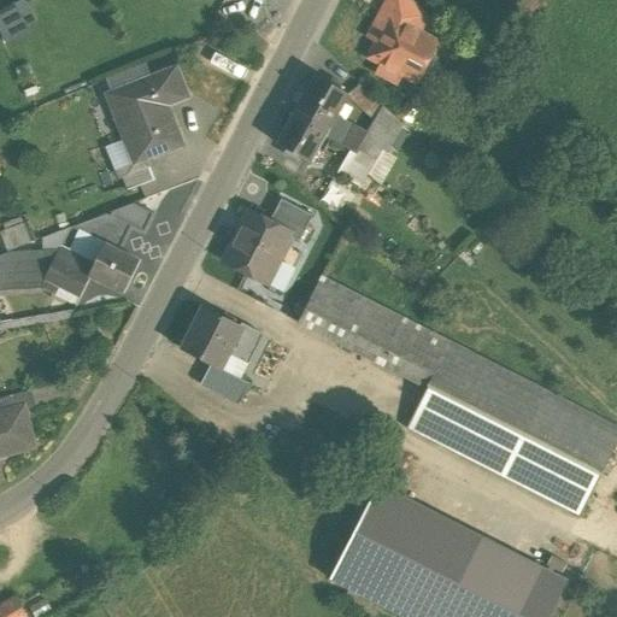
[(23,18),(34,12),(25,0),(16,0),(0,9),(0,30),(6,43),(30,30),(23,18)]
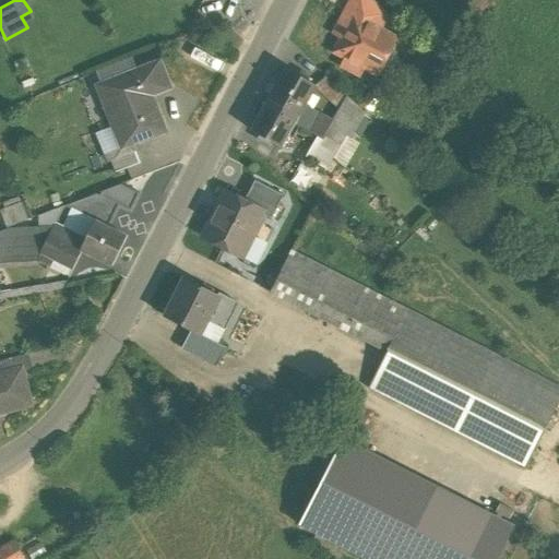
[(370,0),(354,0),(335,34),(343,38),(355,18),(367,24),(377,6),(370,0)]
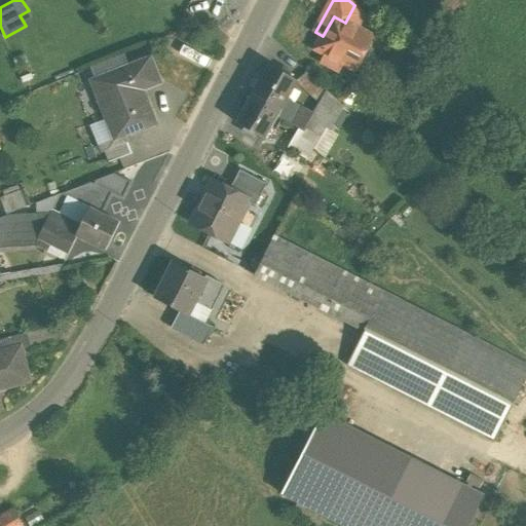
[(366,15),(354,5),(345,23),(358,30),(366,15)]
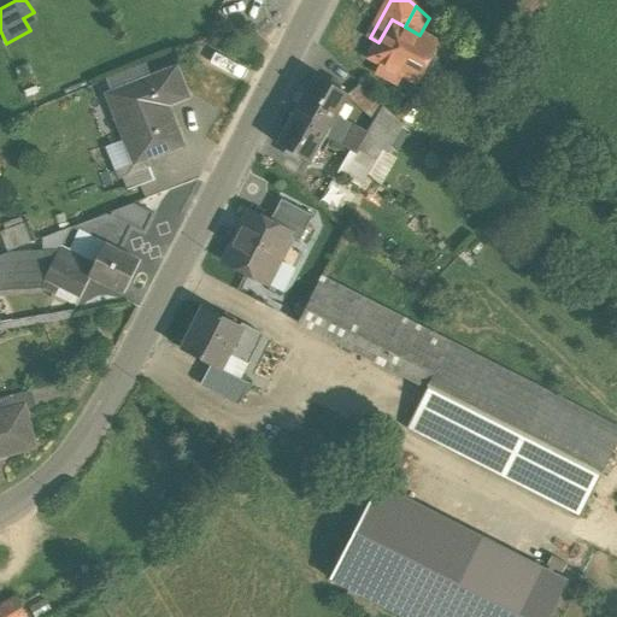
[(405,27),(392,19),(378,42),(370,59),(383,66),(381,70),(399,80),(401,76),(415,83),(436,43),(419,35),(405,27)]
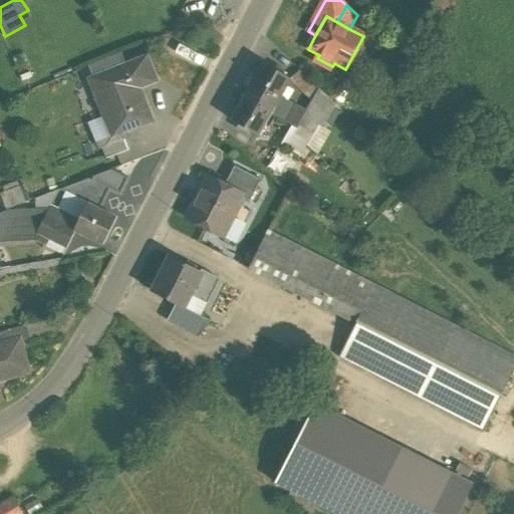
[(148,55),(88,79),(111,138),(154,120),(139,83),(157,76),(148,55)]
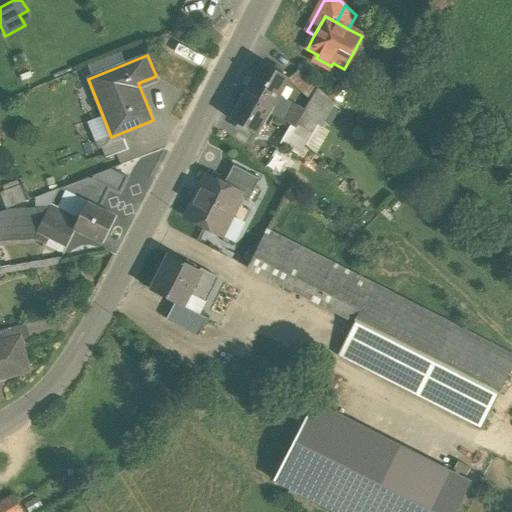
[(274,70),(264,63),(247,92),(274,108),(280,97),(290,80),(280,74),(274,70)]
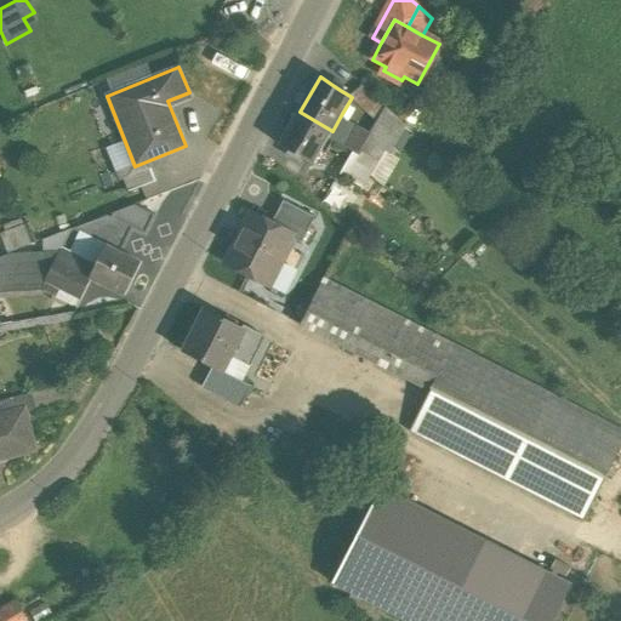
[(343,84),(336,79),(332,85),(340,90),(343,84)]
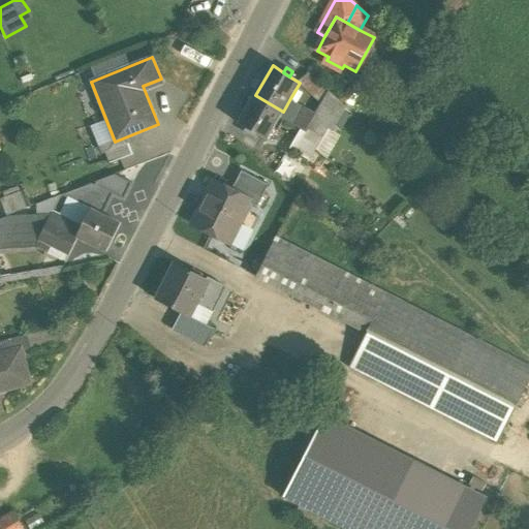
[(346,107),(331,93),(321,109),(339,119),(346,107)]
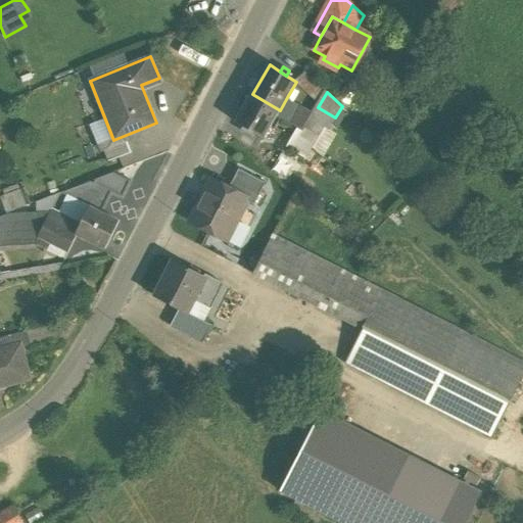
[(280,110),(252,94),(236,123),(264,138),(277,116),(280,110)]
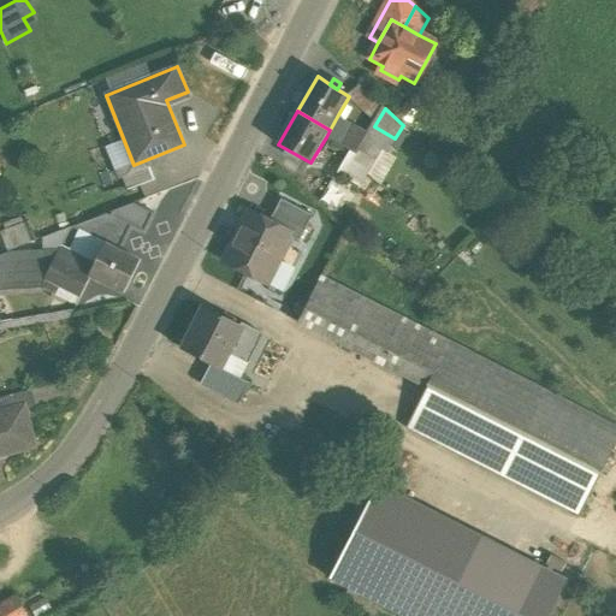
[(350,125),(337,117),(330,130),(326,137),(350,153),(356,155),(366,140),(349,128),(350,125)]
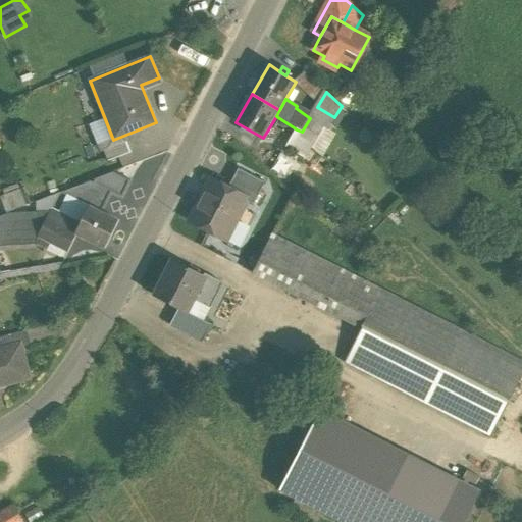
[(334,117),(317,107),(310,118),(302,132),(299,137),(312,145),(322,128),(324,129),(327,124),(329,125),(334,117)]
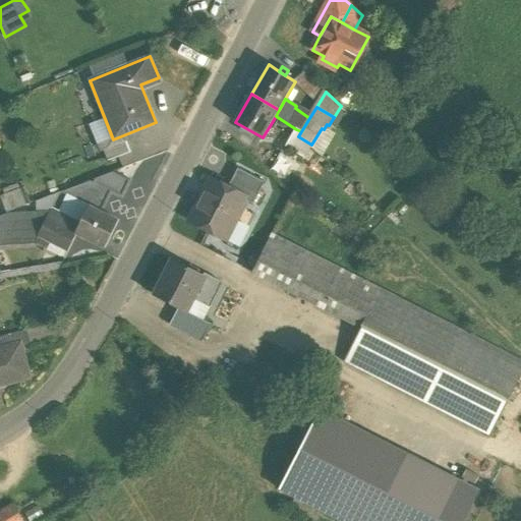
[(301,131),(296,129),(284,149),(302,159),(311,145),(298,136),(301,131)]
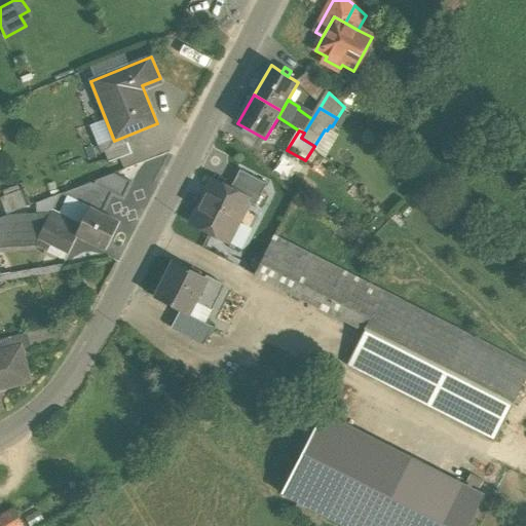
[(127,142),(105,151),(109,163),(133,155),(127,142)]
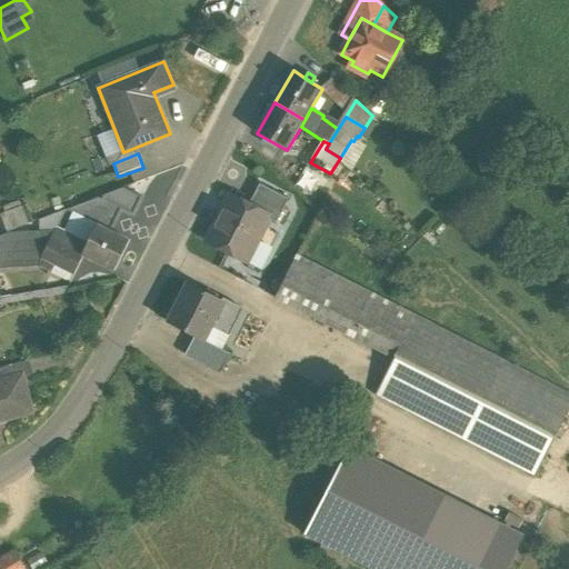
[(289,199),(259,185),(252,198),(282,212),(289,199)]
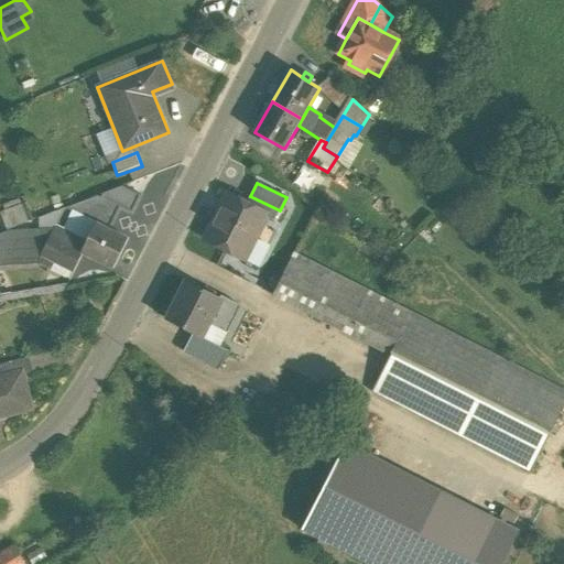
[(123,187),(67,209),(86,218),(89,213),(112,224),(120,208),(132,214),(142,196),(123,187)]
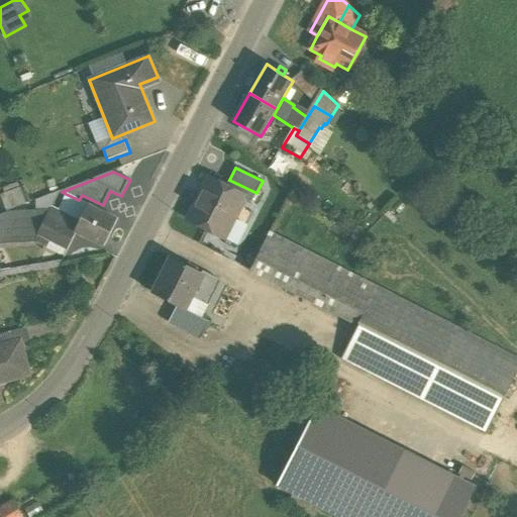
[(226,186),(210,178),(190,219),(208,228),(211,223),(225,230),(232,215),(236,217),(245,199),(252,202),(256,193),(229,180),(226,186)]
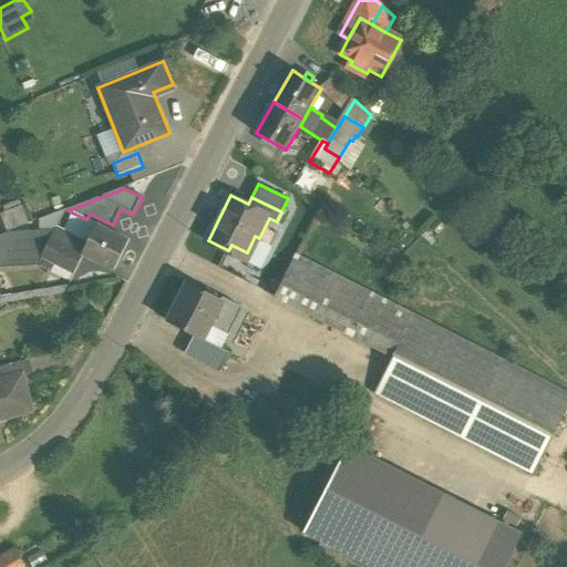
[(0,213),(0,217),(6,233),(31,223),(23,204),(0,213)]
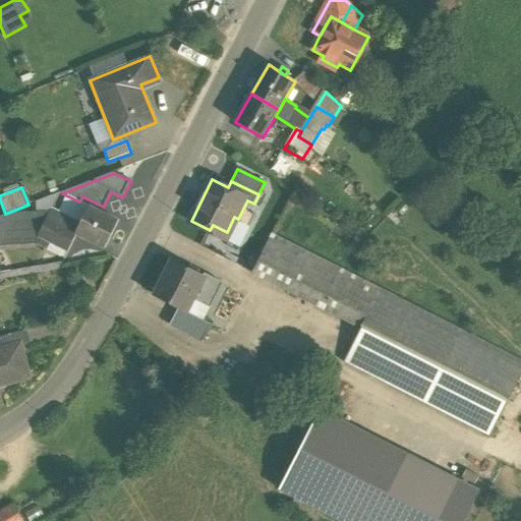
[(118,222),(89,207),(76,233),(75,235),(76,235),(105,249),(118,222)]
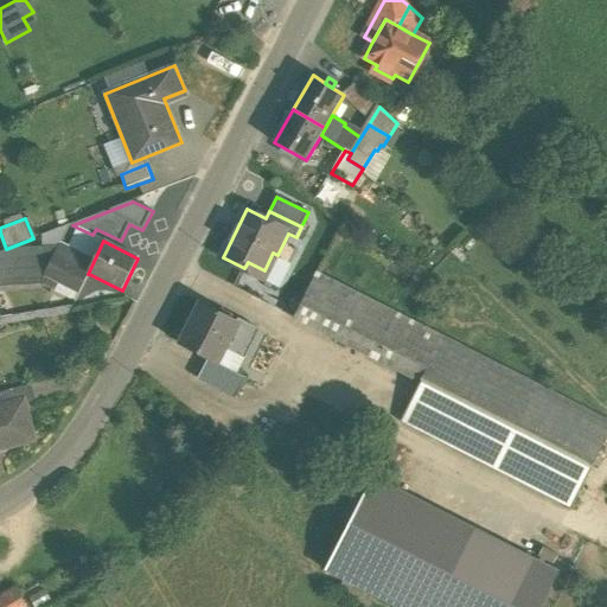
[(57,281),(44,275),(55,255),(59,247),(7,251),(0,253),(0,287),(42,285),(53,291),(57,281)]
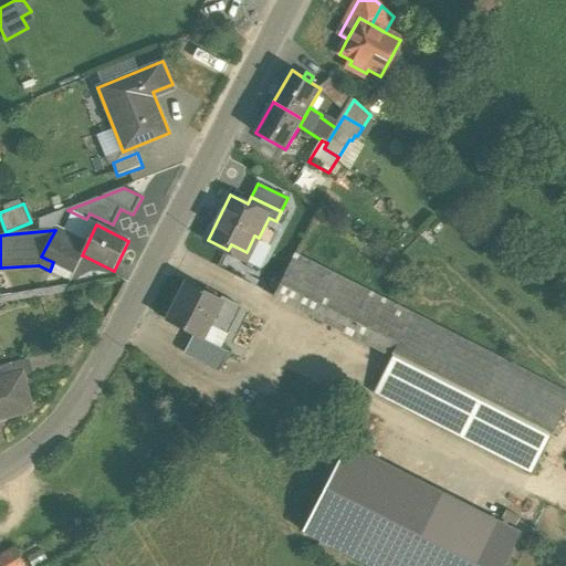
[(83,253),(51,238),(41,257),(53,262),(73,274),(83,255),(82,255),(83,253)]
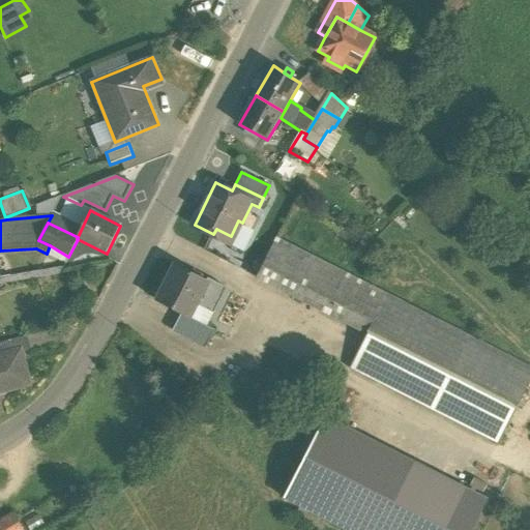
[(529,379),(529,366),(277,238),(257,278),(367,334),(350,369),(497,443),(529,379)]
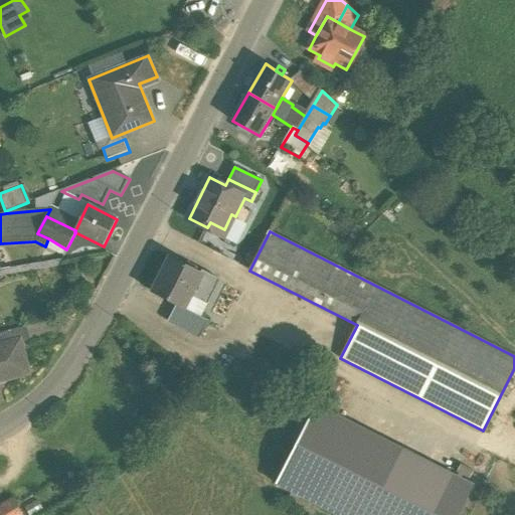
[(203,274),(170,256),(152,292),(176,305),(201,318),(219,282),(203,274)]
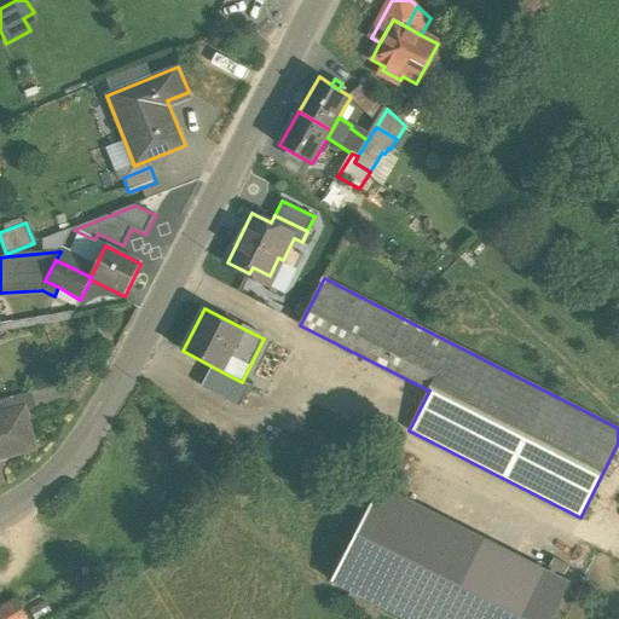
[(242,382),(212,366),(202,385),(242,406),(252,387),(242,382)]
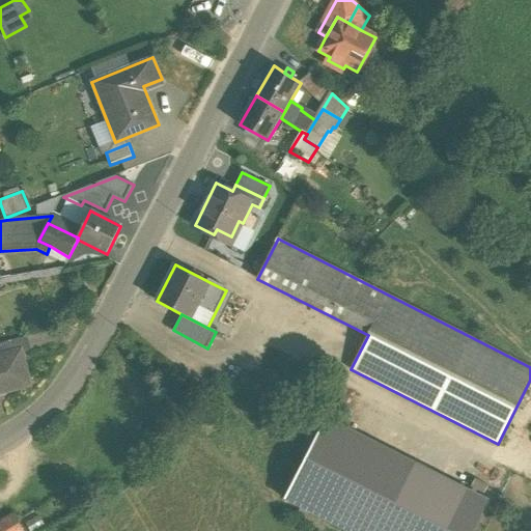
[(26,336),(0,342),(0,355),(0,357),(23,351),(29,350),(26,336)]
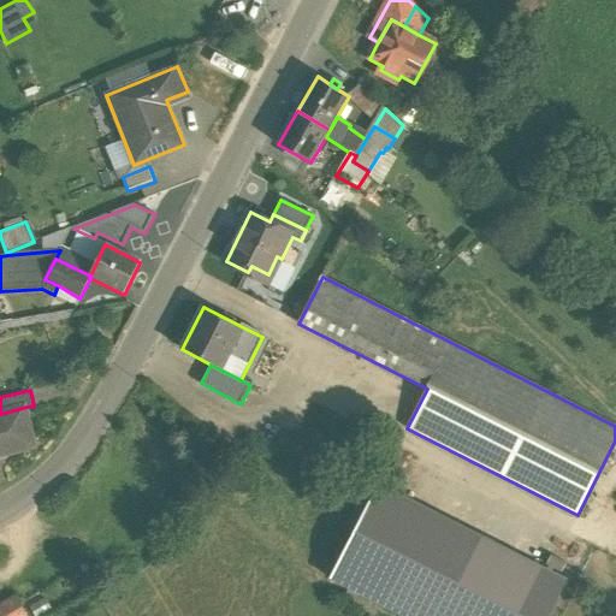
[(0,456),(37,448),(27,407),(0,414),(0,413),(0,456)]
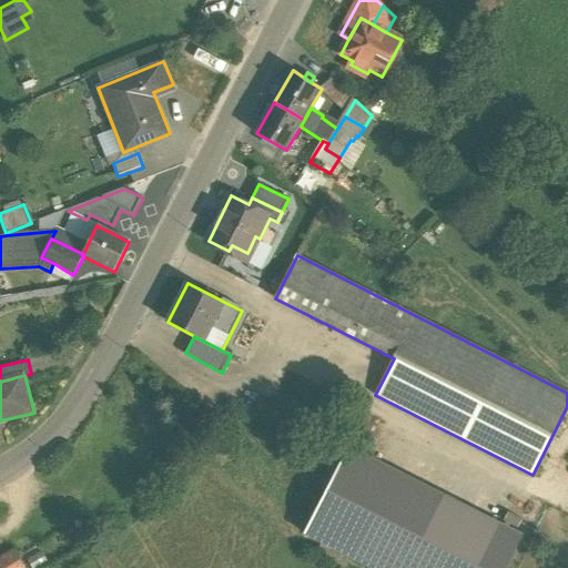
[(496,567),(509,543),(343,458),(304,534),(372,567),(496,567)]
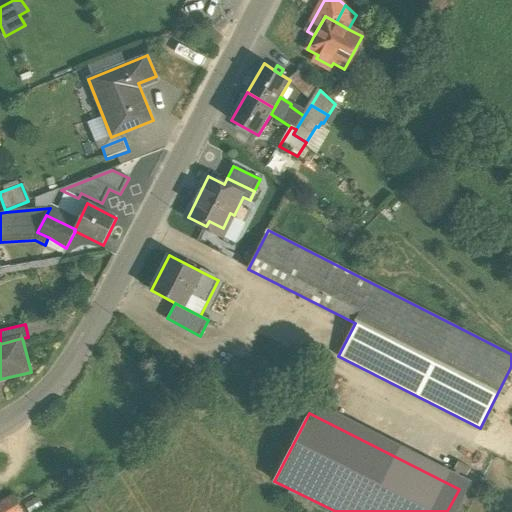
[(20,511),(12,498),(0,504),(0,511),(20,511)]
